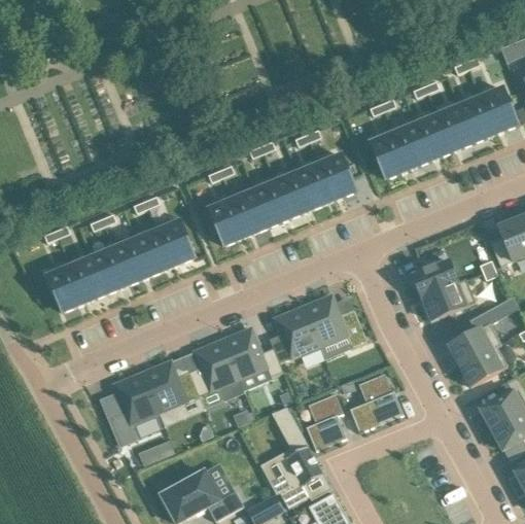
[(524,37),(511,43),(499,48),(505,64),(524,55),(524,37)]
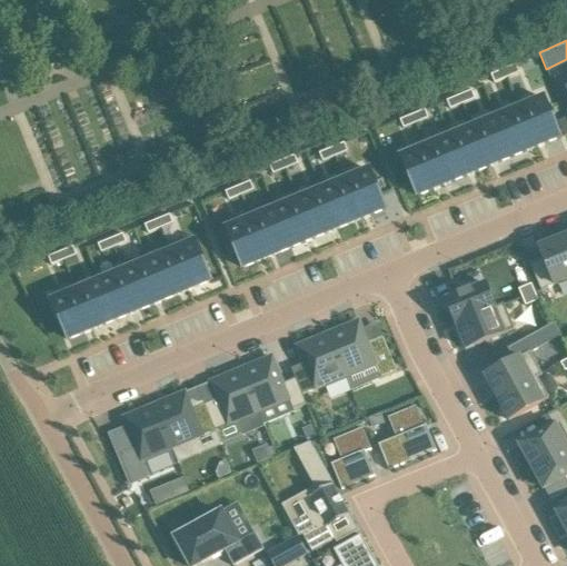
[(515,62),(501,67),(506,76),(518,70),(515,62)]
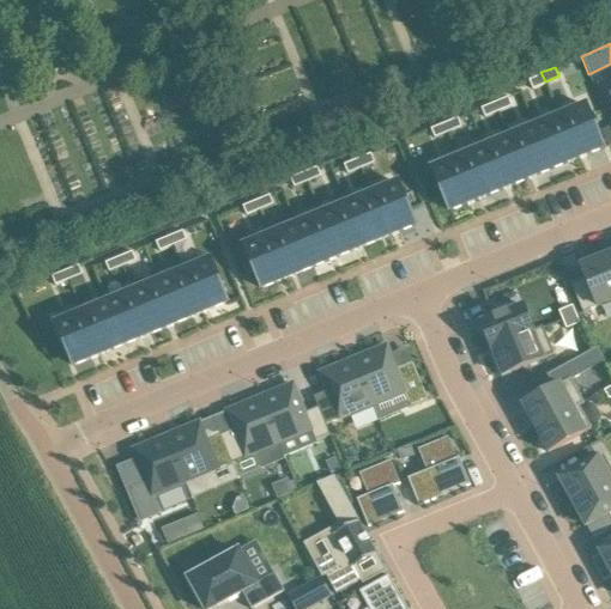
[(540,72),(527,78),(531,86),(545,81),(540,72)]
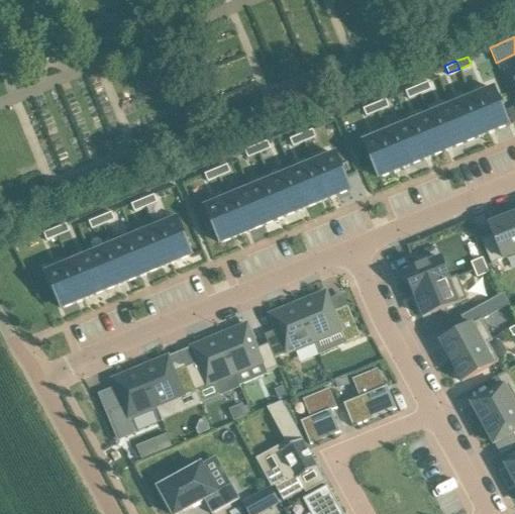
[(427,80),(416,84),(419,92),(430,87),(427,80)]
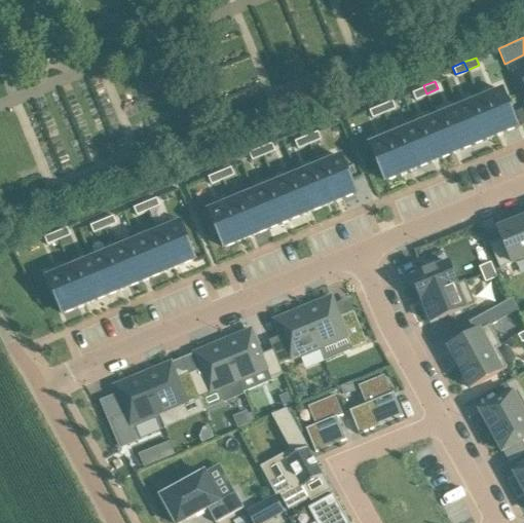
[(423,85),(411,90),(414,98),(426,94),(423,85)]
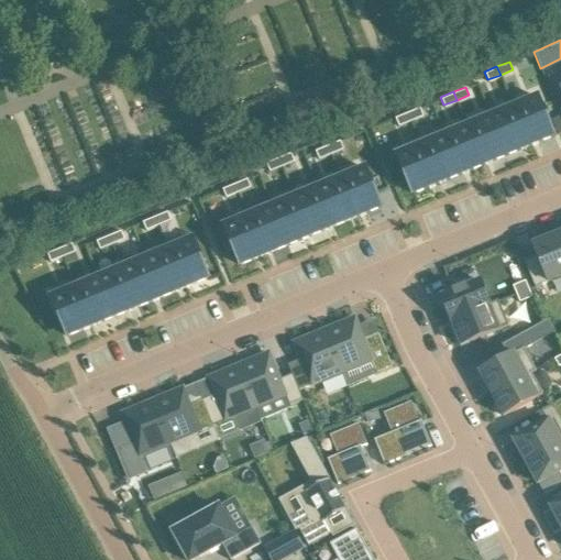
[(536,95),(513,105),(528,143),(552,133),(536,95)]
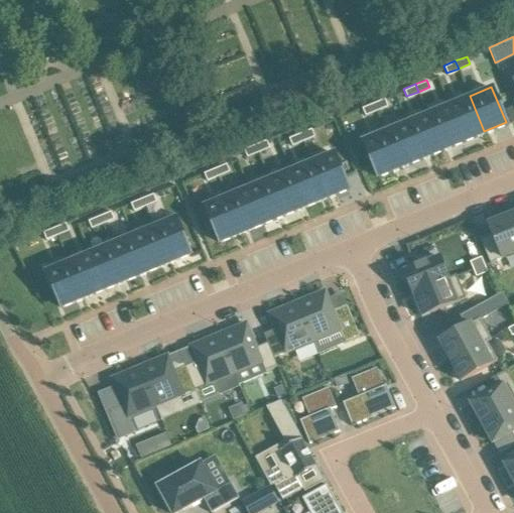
[(470,96),(448,104),(463,140),(484,131),(470,96)]
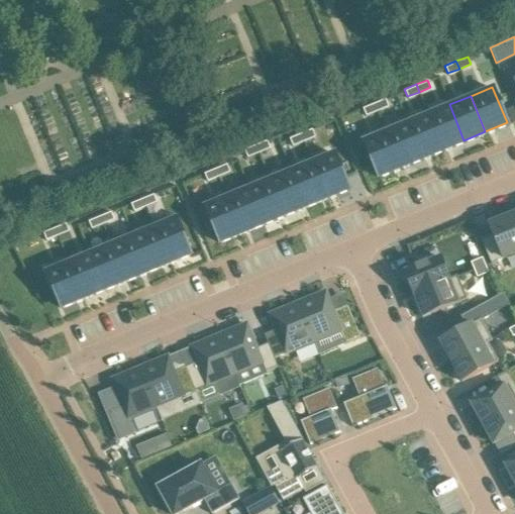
[(385,97),(373,102),(376,109),(388,105),(385,97)]
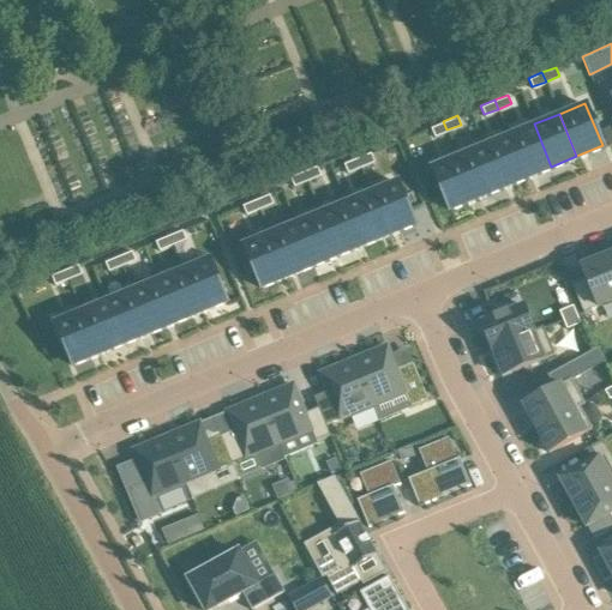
[(443,121),(430,126),(433,136),(447,130),(443,121)]
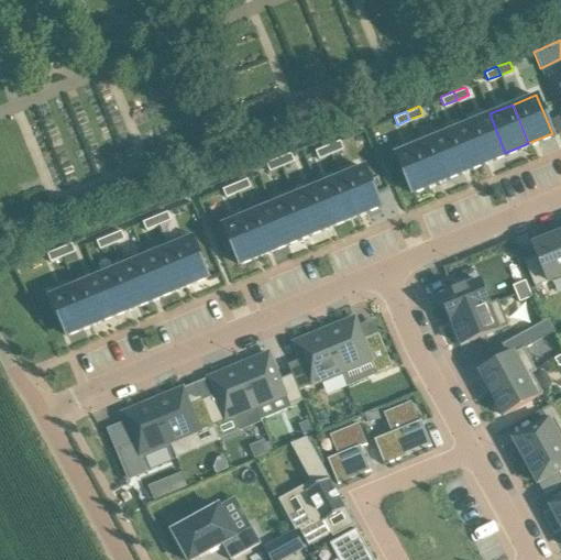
[(490,113),(465,123),(482,163),(505,153),(490,113)]
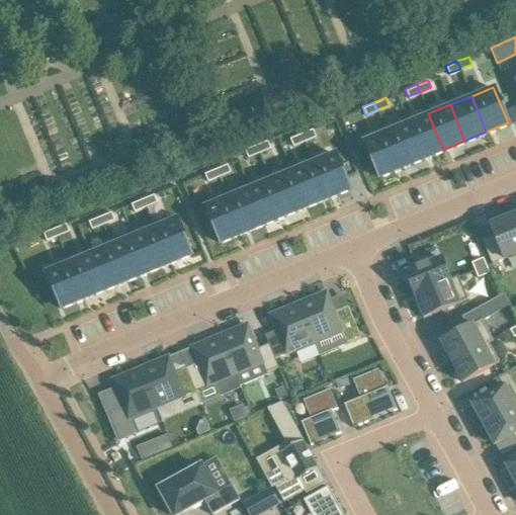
[(428,113),(407,122),(422,158),(443,150),(428,113)]
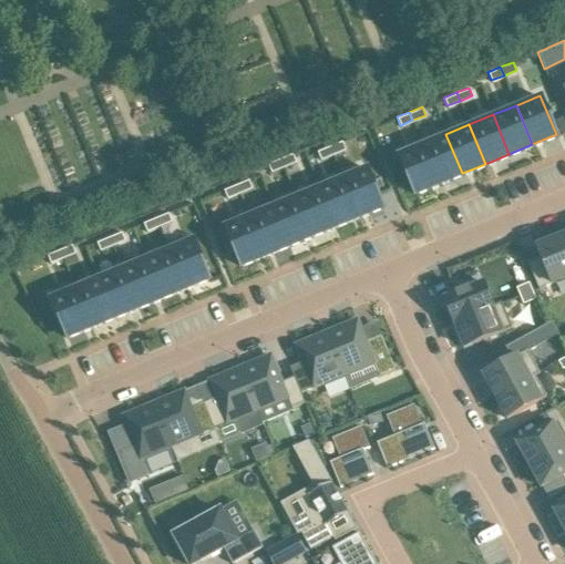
[(445,134),(422,143),(439,183),(462,173),(445,134)]
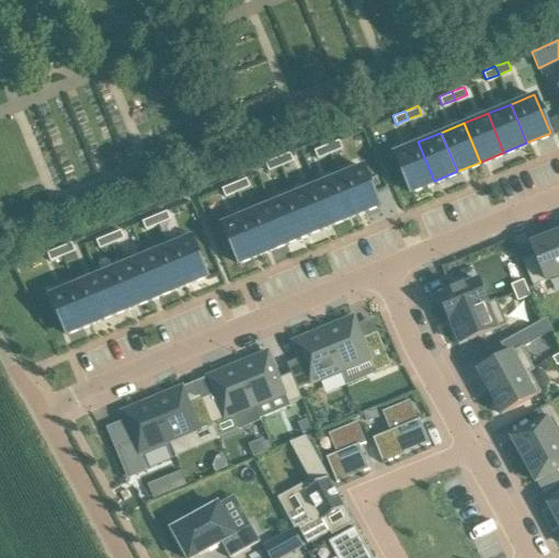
[(338,138),(326,144),(329,151),(341,146),(338,138)]
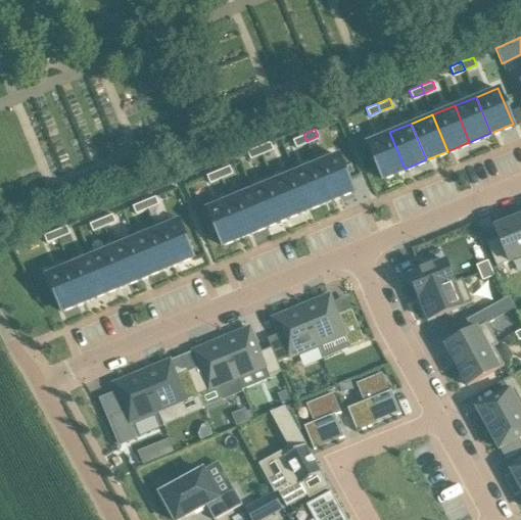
[(389,132),(367,141),(382,178),(405,169),(389,132)]
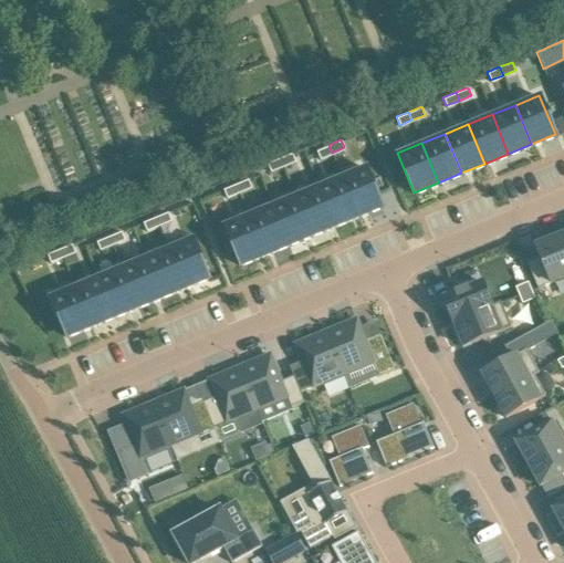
[(329,145),(316,149),(320,158),(332,153),(329,145)]
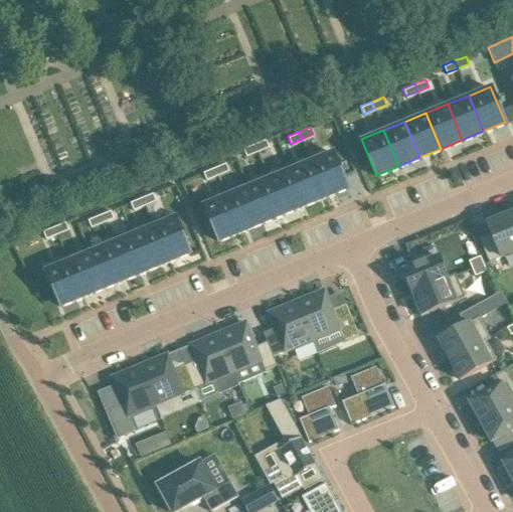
[(265,139),(253,143),(257,151),(269,146),(265,139)]
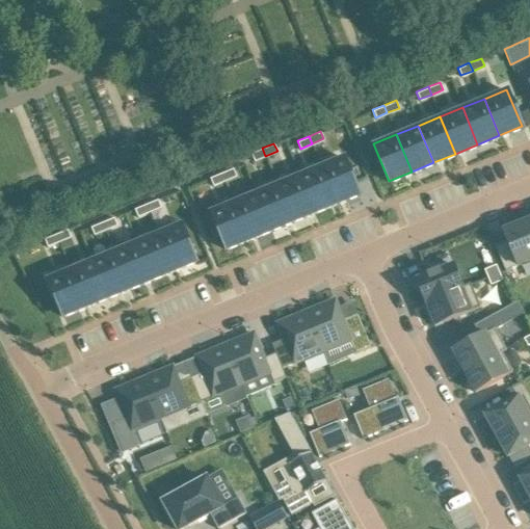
[(262,148),(250,153),(254,160),(265,156),(262,148)]
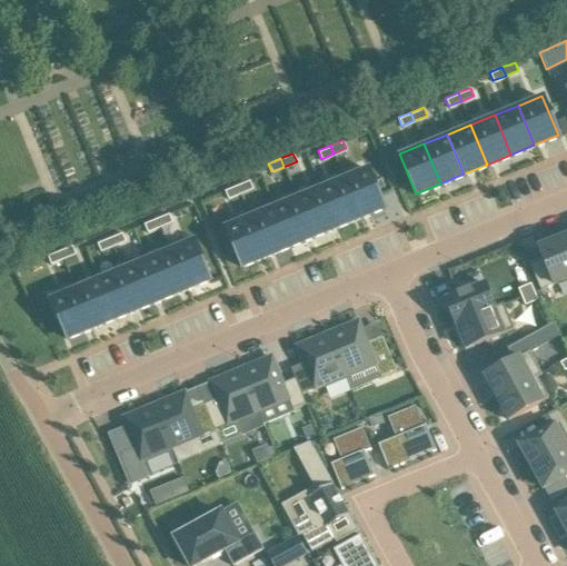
[(367,167),(344,177),(359,217),(384,207),(367,167)]
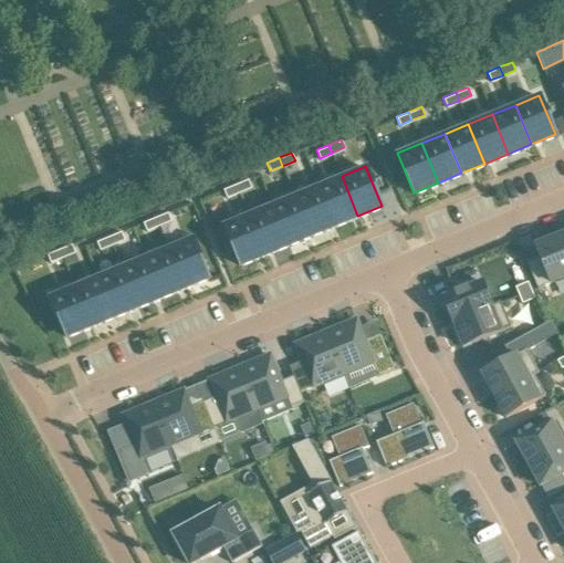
[(342,176),(319,186),(334,226),(357,216),(342,176)]
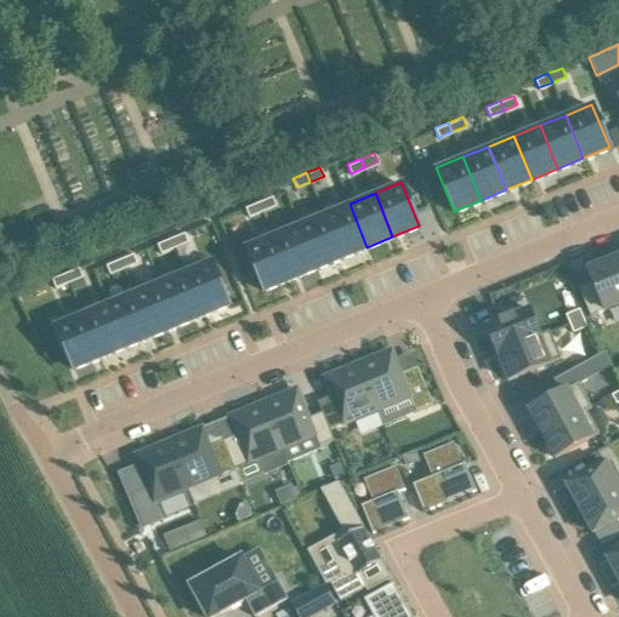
[(272,195),(257,200),(262,210),(276,204),(272,195)]
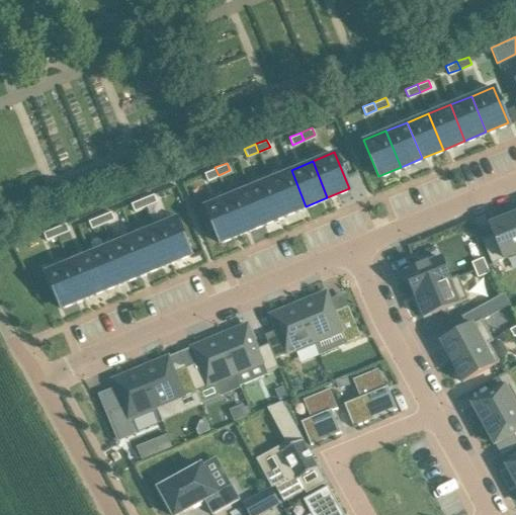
[(215,167),(203,172),(206,180),(219,175),(215,167)]
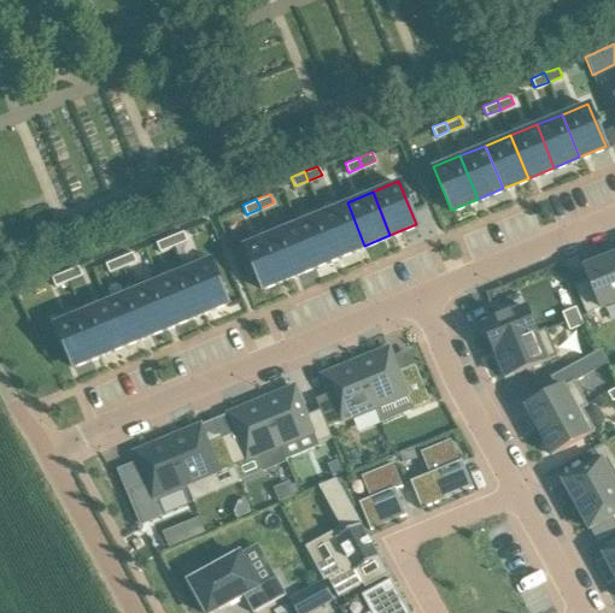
[(347,202),(322,213),(339,255),(364,246),(347,202)]
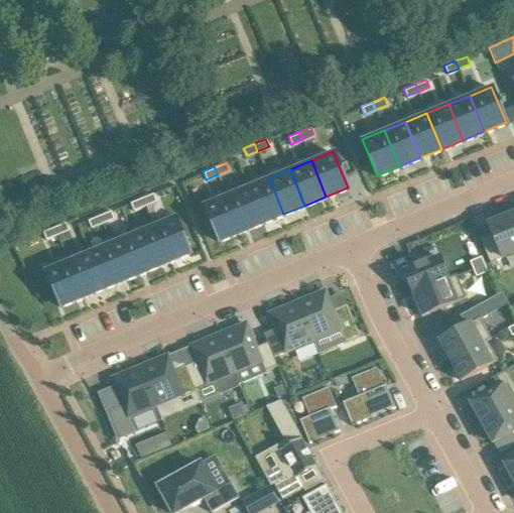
[(269,178),(248,186),(262,223),(283,214),(269,178)]
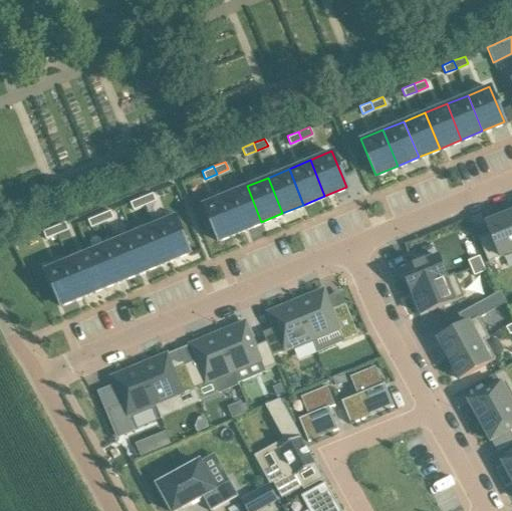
[(247,186),(225,195),(240,231),(261,222),(247,186)]
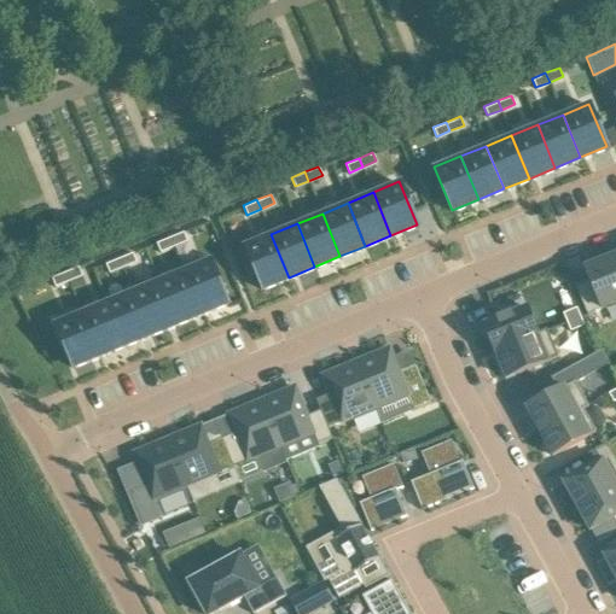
[(182,231),(169,235),(173,245),(186,239),(182,231)]
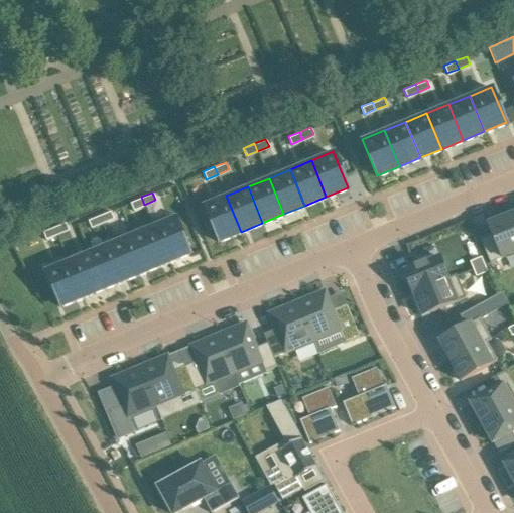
[(226,196),(205,205),(219,241),(241,232),(226,196)]
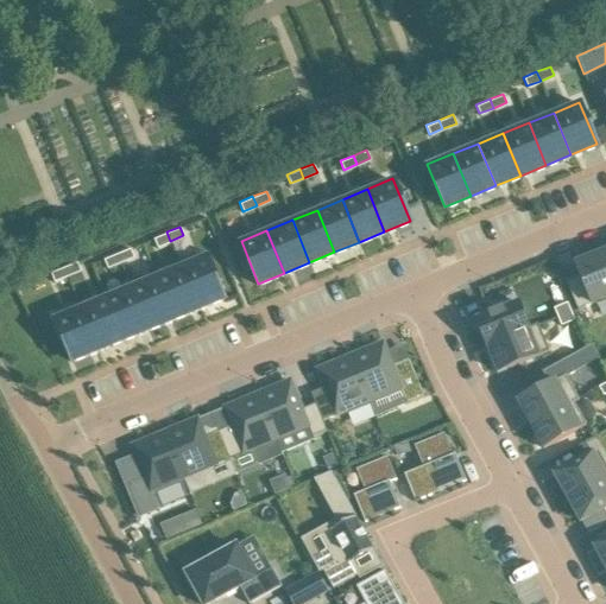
[(166,231),(153,237),(157,246),(170,241),(166,231)]
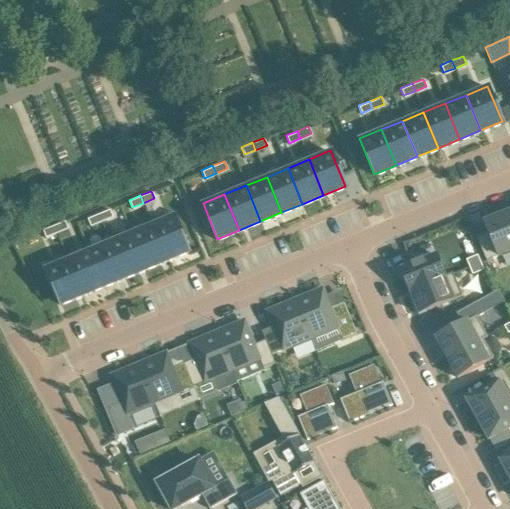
[(109,208),(98,213),(101,220),(112,215),(109,208)]
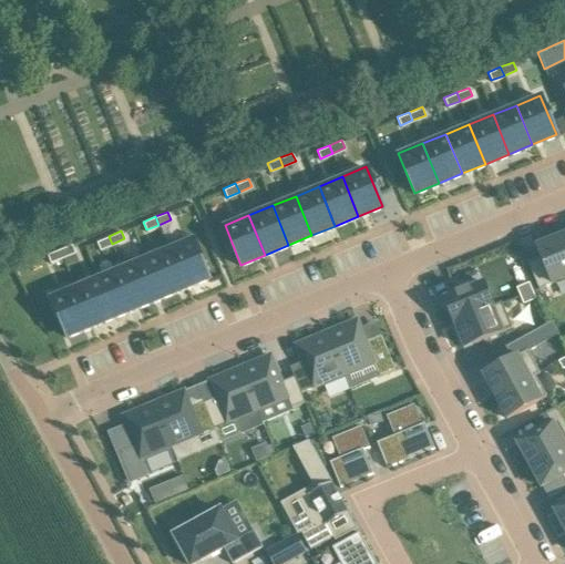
[(540,256),(526,260),(537,287),(564,275),(564,248),(560,234),(534,244),(540,256)]
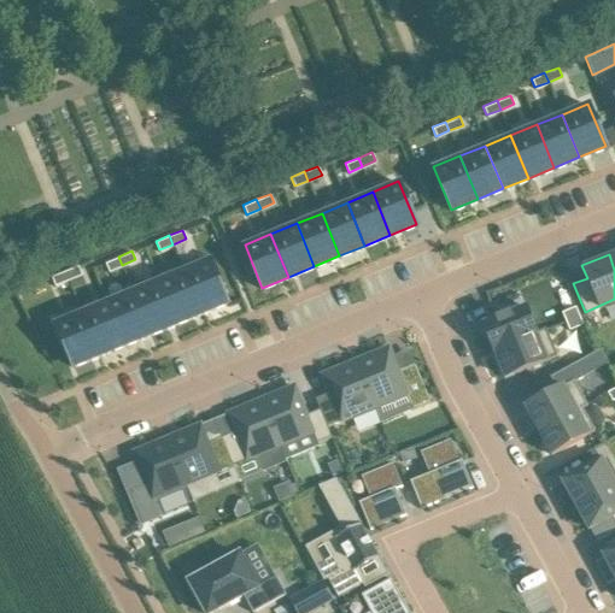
[(118,257),(105,261),(109,271),(122,265),(118,257)]
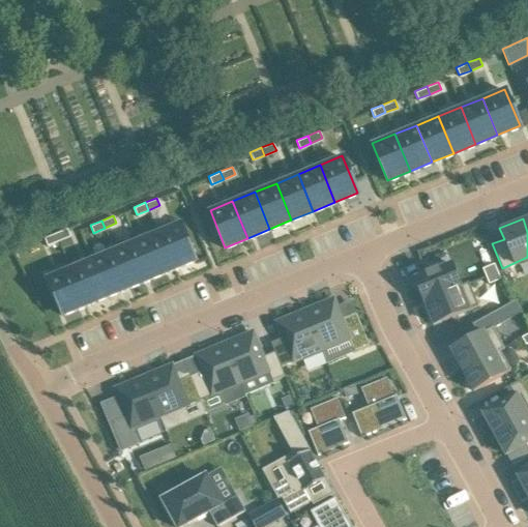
[(179,223),(157,232),(172,269),(195,260),(179,223)]
